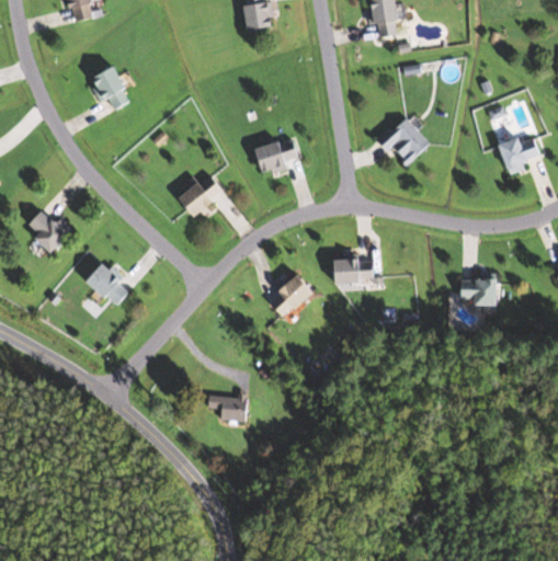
[(68,0),(76,22),(98,15),(92,0),(68,0)]
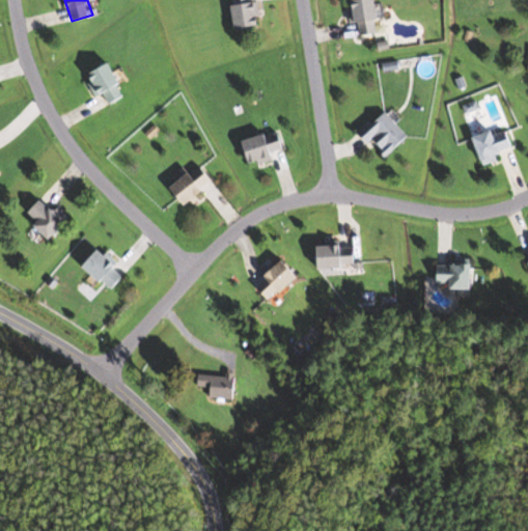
[(258,26),(256,1),(248,2),(248,0),(230,0),(232,27),(258,26)]
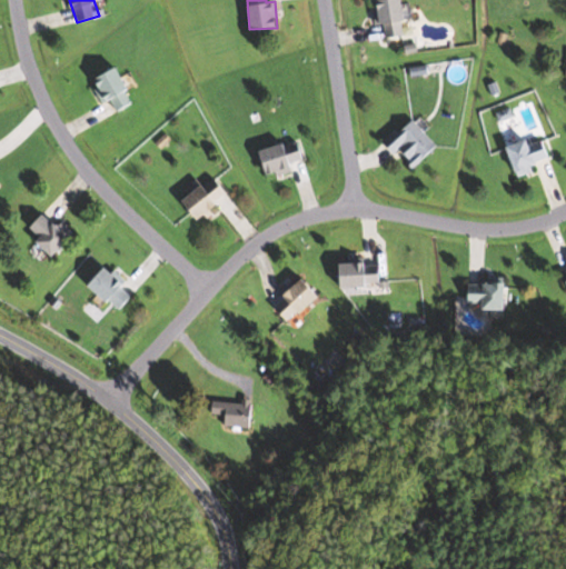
[(406,21),(401,0),(373,0),(379,39),(403,36),(400,21),(406,21)]
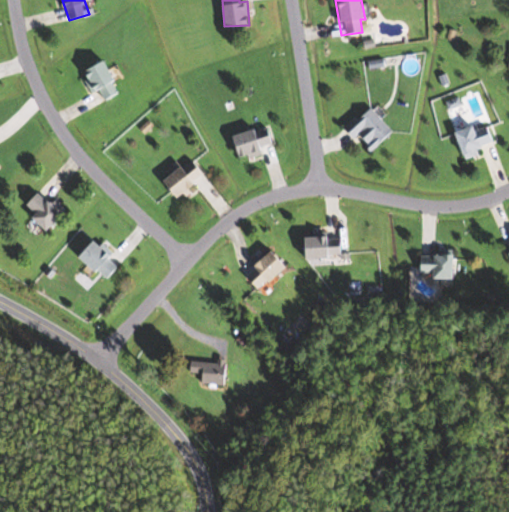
[(120,93),(103,60),(82,71),(92,91),(97,88),(103,101),(120,93)]
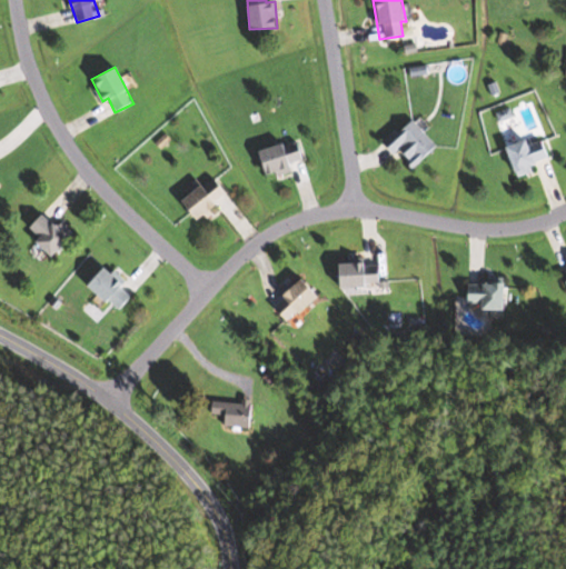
[(397,151),(410,168),(435,148),(410,118),(381,141),(393,155),(397,151)]
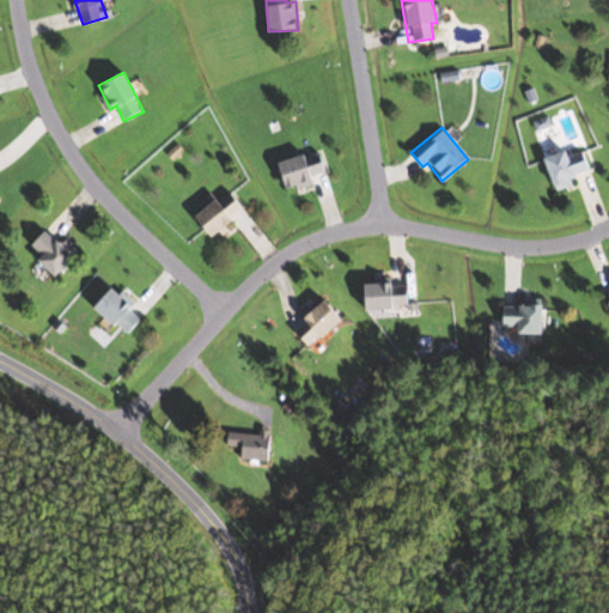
[(326,171),(318,151),(275,167),(285,193),(314,183),(311,176),(326,171)]
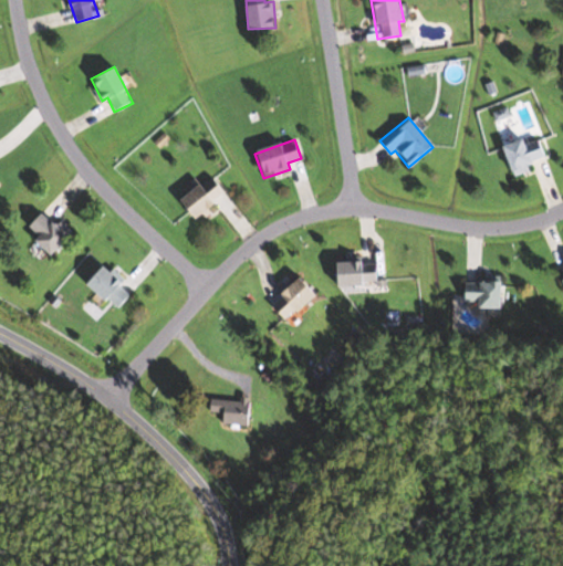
[(540,140),(527,144),(524,139),(502,147),(511,174),(546,161),(540,140)]
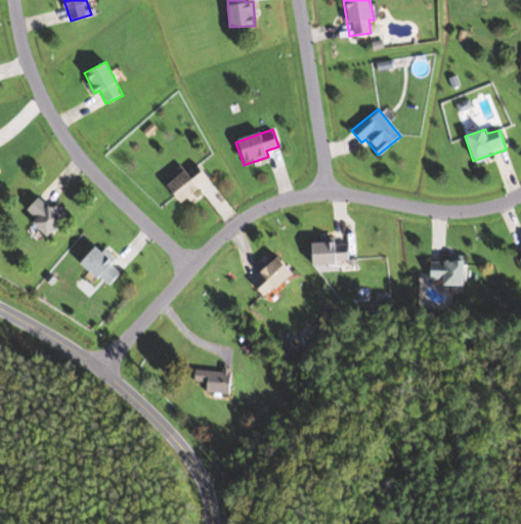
[(168,186),(182,204),(210,179),(196,163),(168,186)]
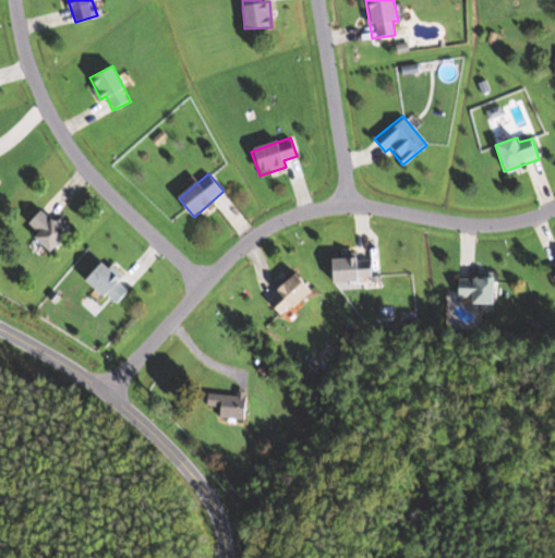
[(50,251),(68,235),(44,207),(26,222),(50,251)]
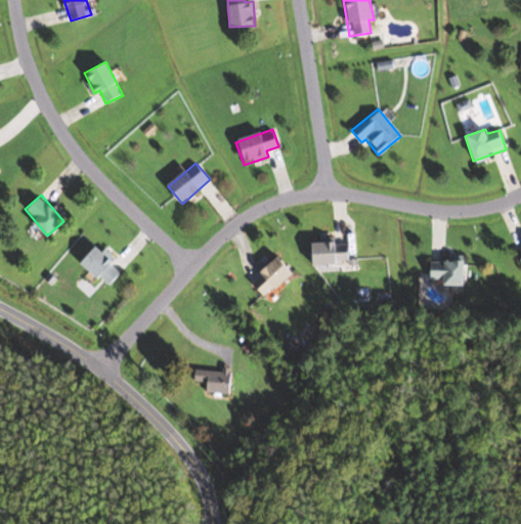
[(350,243),(310,243),(310,264),(350,264),(350,243)]
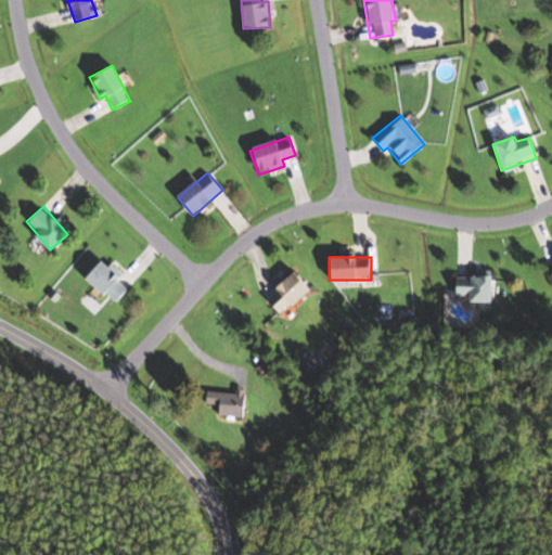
[(113,305),(129,289),(103,260),(86,274),(113,305)]
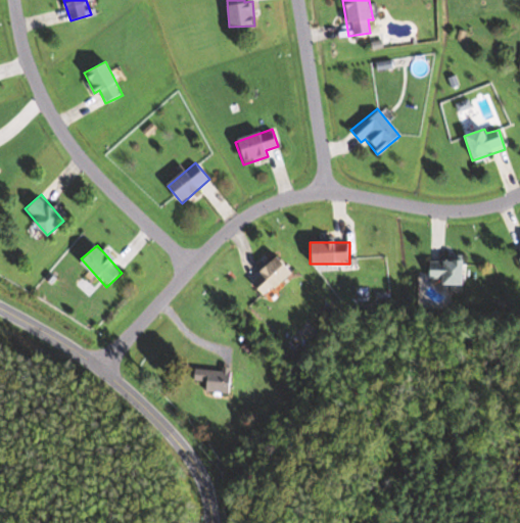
[(291,270),(277,255),(249,284),(265,298),(291,270)]
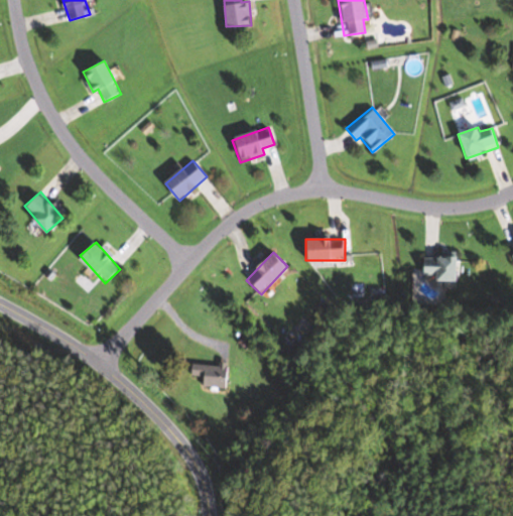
[(458,257),(421,257),(421,275),(438,275),(438,281),(458,281),(458,257)]
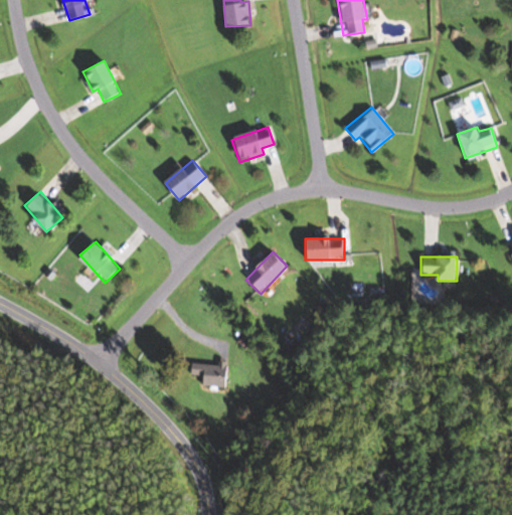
[(203,363),(203,386),(226,386),(226,363),(203,363)]
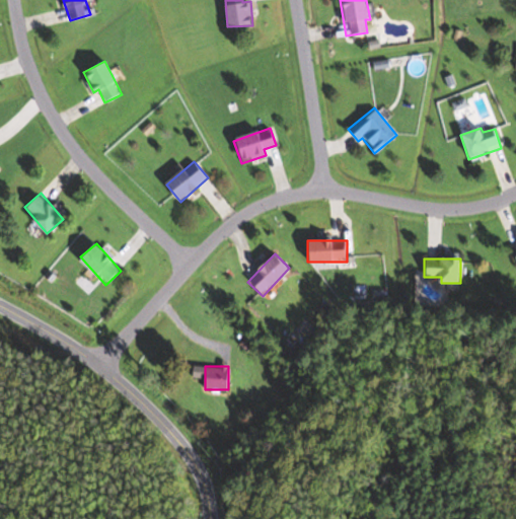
All buildings are outlined.
